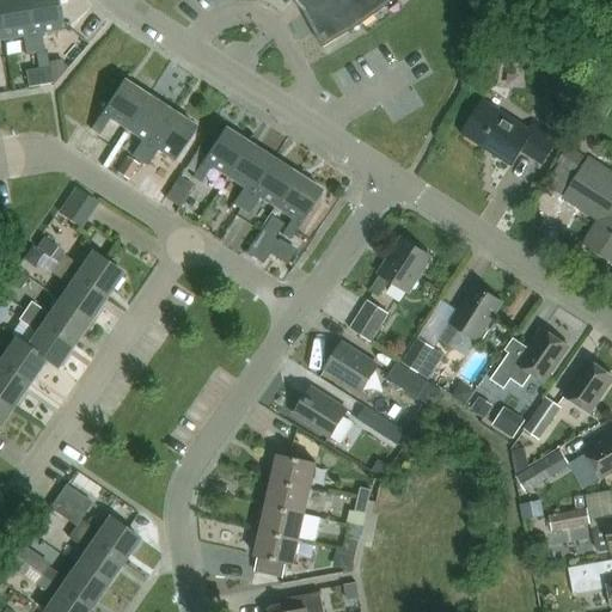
[(25,0),(0,0),(0,20),(4,38),(22,36),(25,55),(35,53),(25,0)]
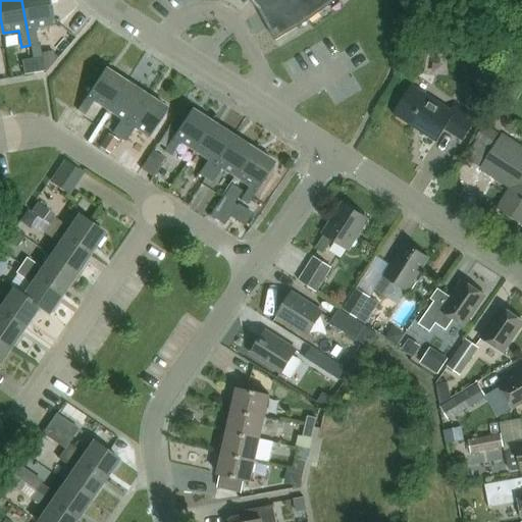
[(48,0),(21,0),(30,45),(38,44),(35,28),(53,24),(48,0)]
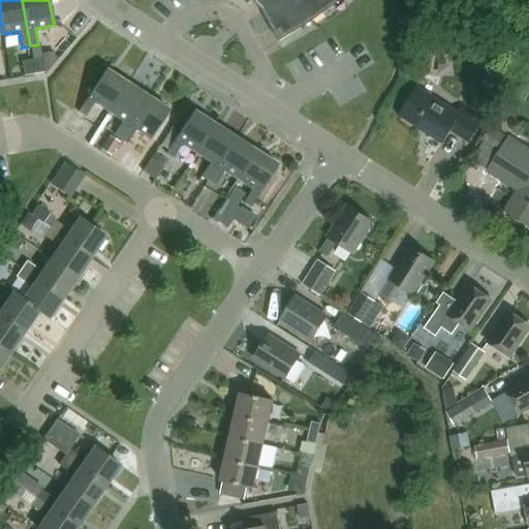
[(253,0),(254,1),(262,9),(279,40),(312,21),(340,0),(253,0)]
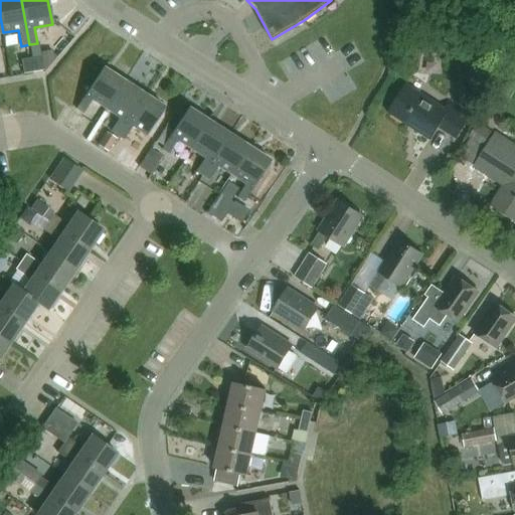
[(54,54),(42,56),(45,69),(55,59),(54,54)]
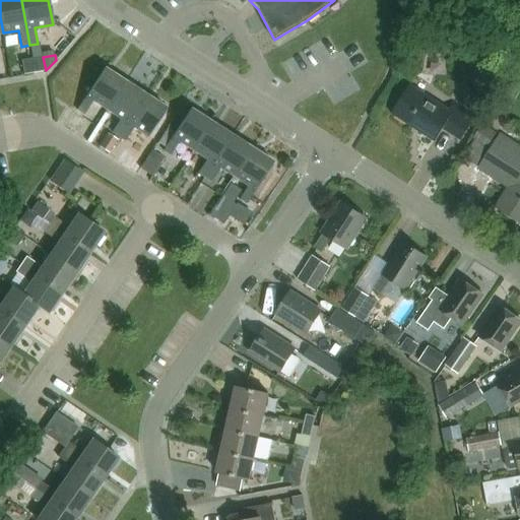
[(43,57),(33,58),(35,72),(46,70),(43,57)]
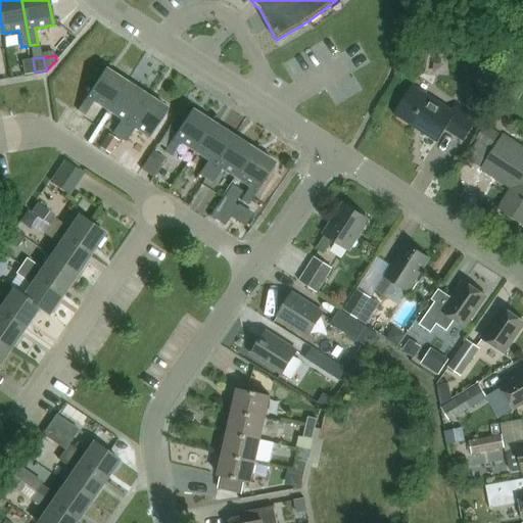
[(33,58),(22,60),(25,75),(35,73),(33,58)]
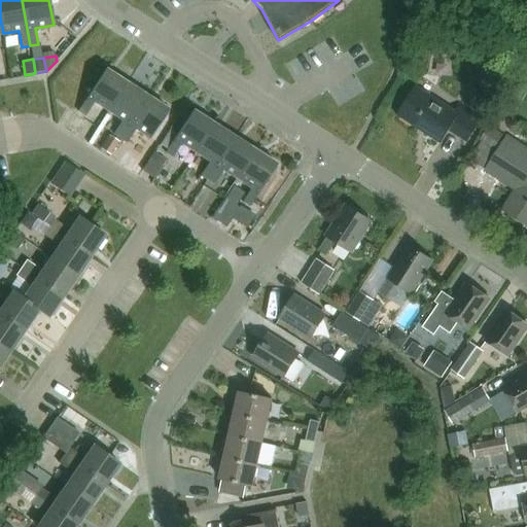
[(106,68),(78,110),(85,114),(94,101),(108,110),(127,81),(106,68)]
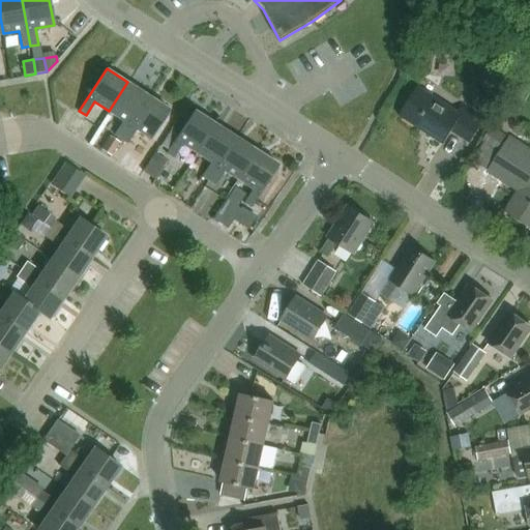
[(127,82),(109,111),(122,120),(114,134),(121,138),(149,95),(127,82)]
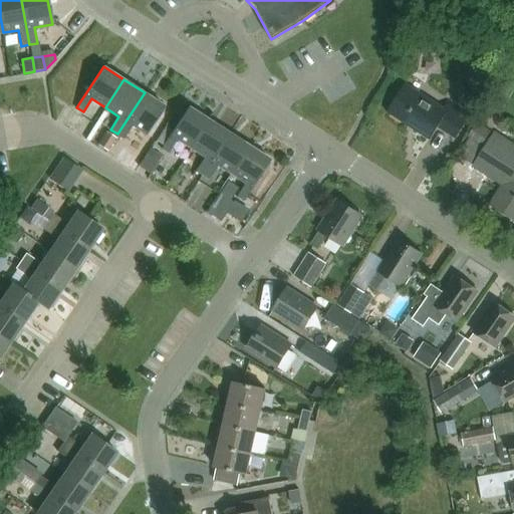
[(455,136),(469,113),(447,99),(443,106),(405,82),(388,109),(430,137),(438,124),(455,136)]
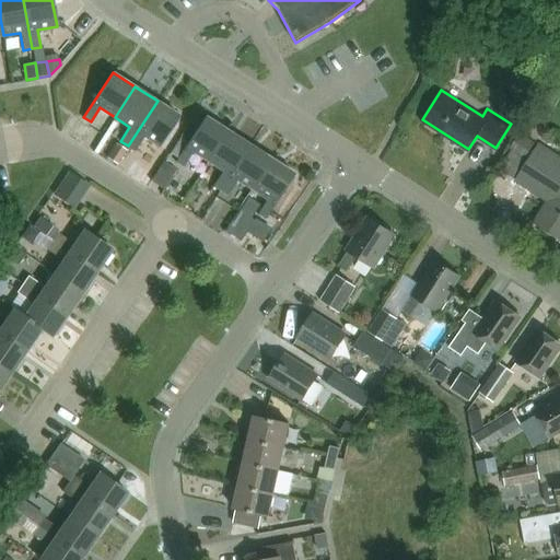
[(158,101),(128,146),(136,151),(144,137),(160,147),(176,121),(179,115),(158,101)]
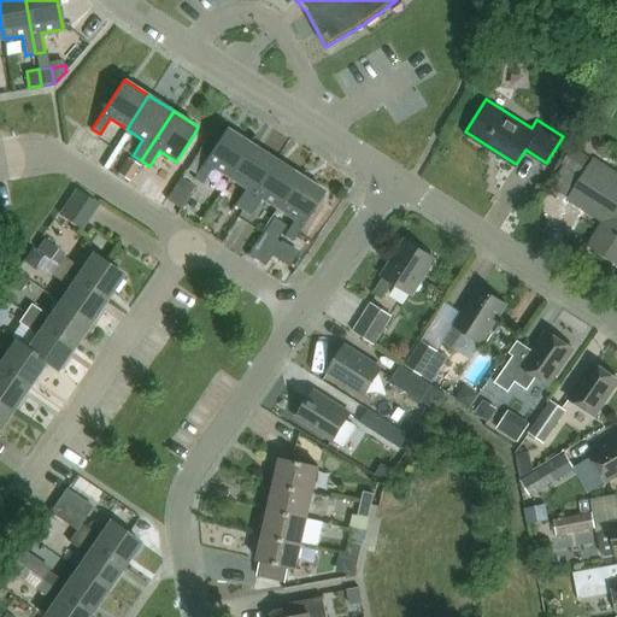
[(228,177),(250,144),(225,128),(218,139),(210,134),(187,169),(195,174),(193,177),(201,182),(211,166),(228,177)]
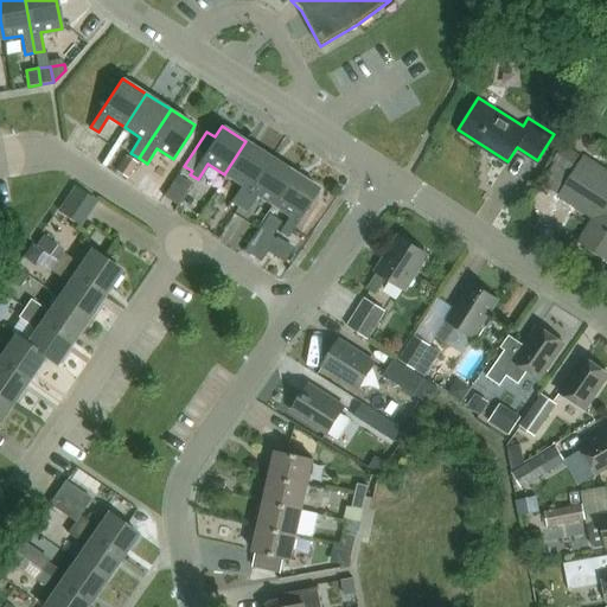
[(246,141),(224,174),(241,185),(230,200),(238,206),(269,157),(246,141)]
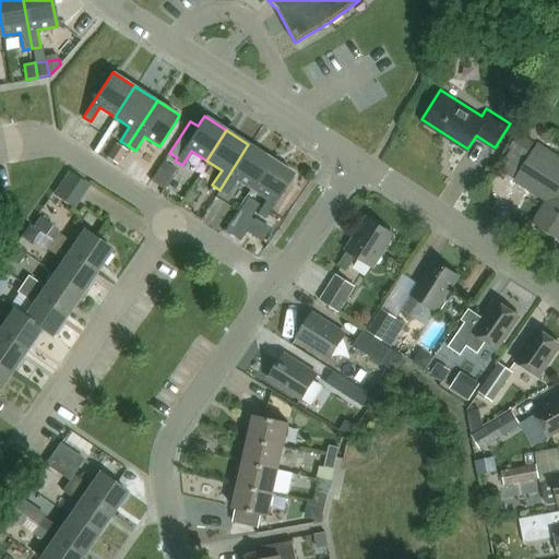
[(520,156),(525,159),(535,144),(519,133),(509,149),(520,156)]
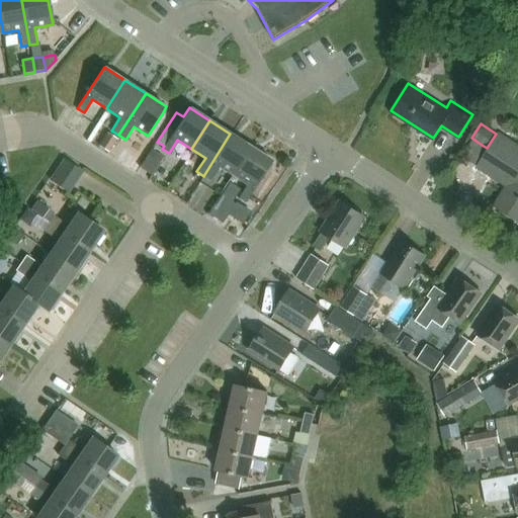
[(106,133),(98,145),(107,152),(115,140),(106,133)]
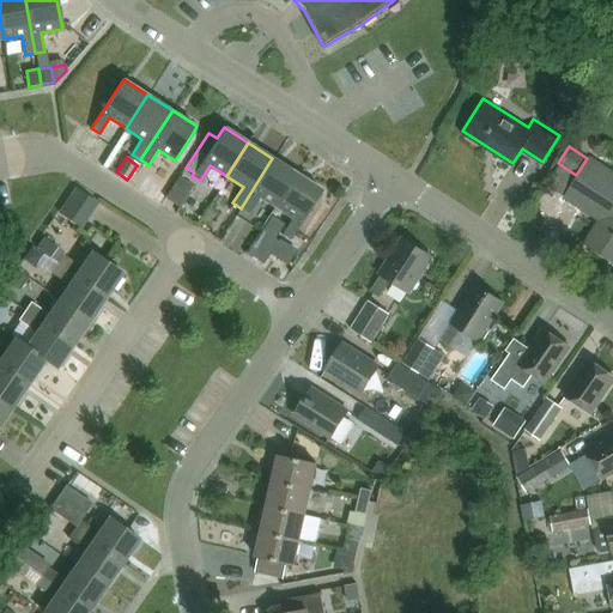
[(272,158),(241,208),(248,213),(259,198),(275,207),(297,174),(272,158)]
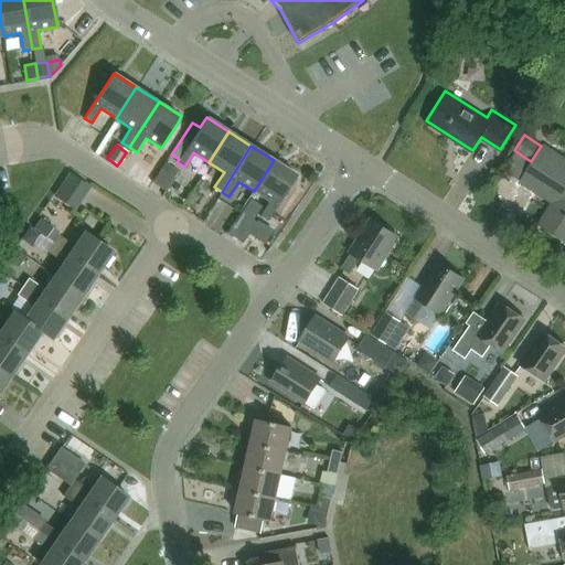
[(564,237),(564,160),(543,147),(522,181),(536,190),(540,185),(556,196),(540,223),(546,227),(544,230),(561,240),(563,236),(564,237)]
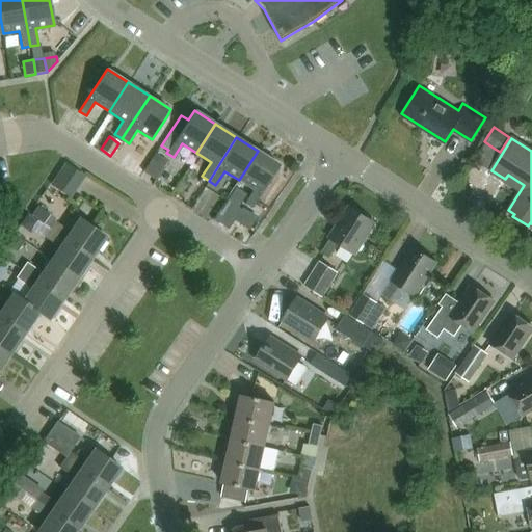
[(258,151),(239,180),(253,189),(244,203),(251,208),(280,165),(258,151)]
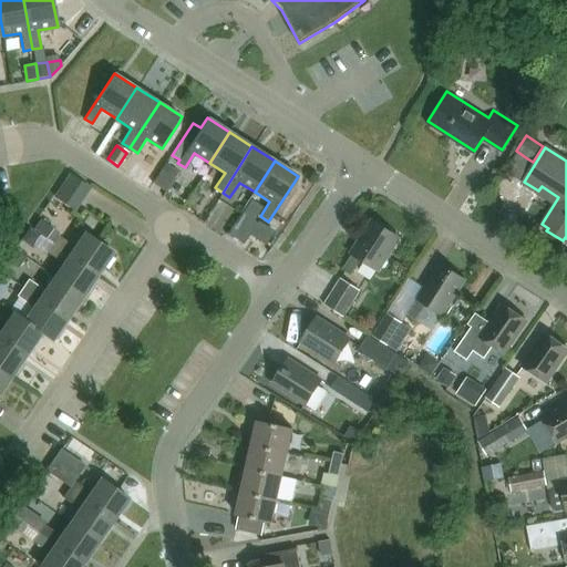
[(160,178),(169,186),(181,169),(172,163),(160,178)]
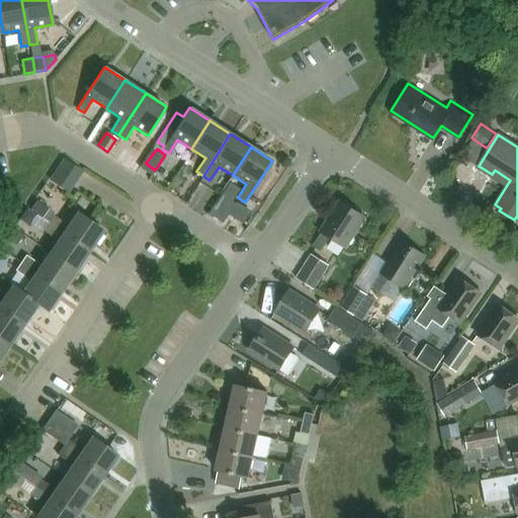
[(64,159),(49,180),(69,193),(83,172),(64,159)]
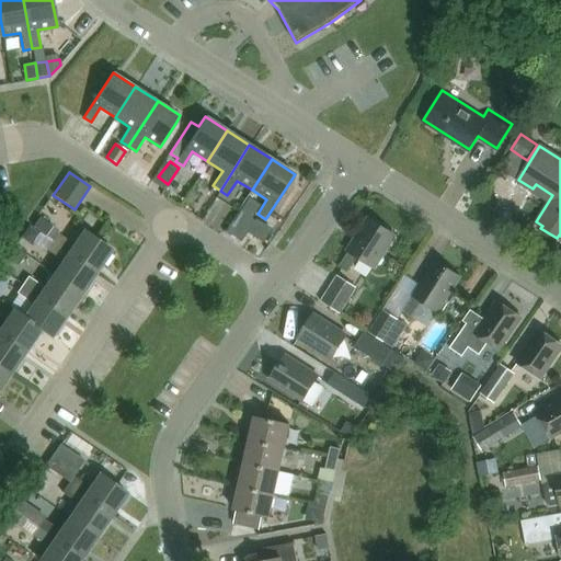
[(164,191),(160,196),(165,199),(170,194),(164,191)]
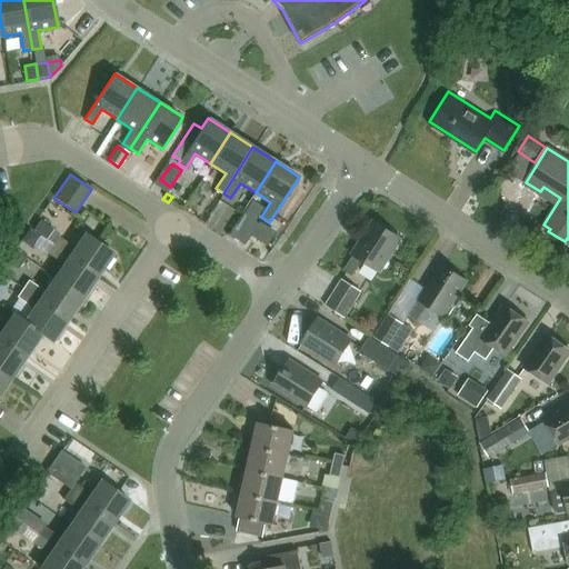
[(379,272),(400,238),(372,220),(351,255),(352,256),(342,270),(352,276),(361,261),(379,272)]
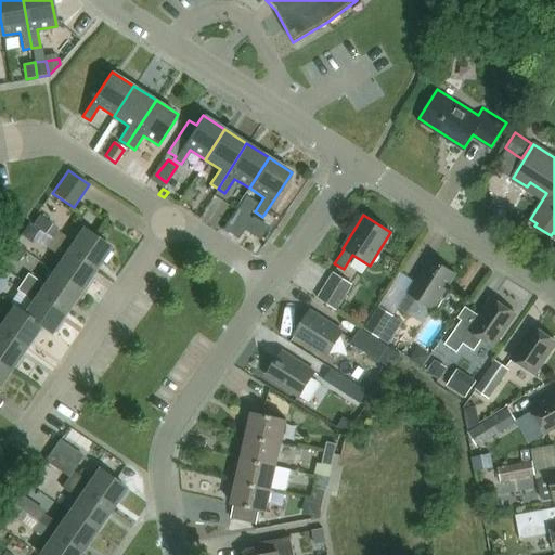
[(47,234),(52,224),(39,216),(34,224),(47,234)]
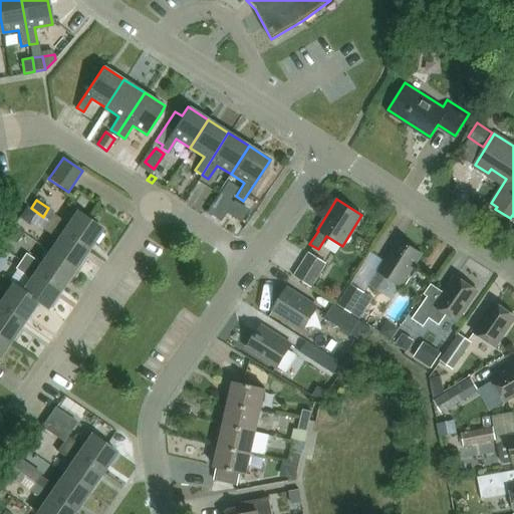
[(227,214),(241,223),(248,211),(234,203),(231,209),(227,214)]
